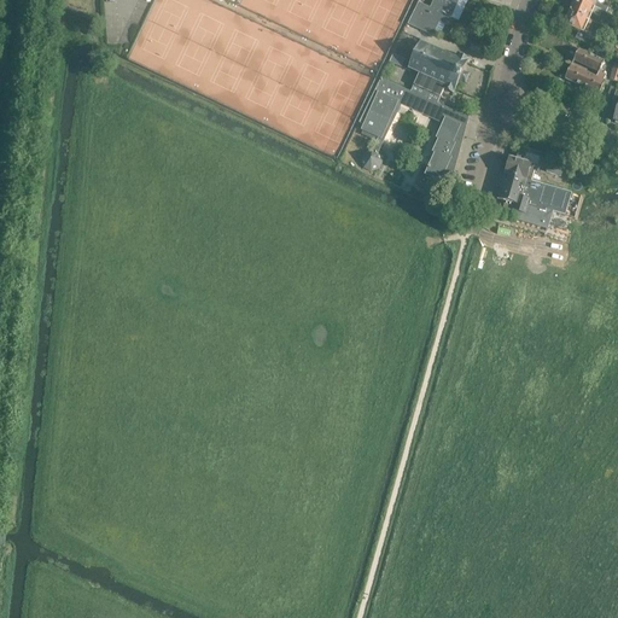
[(414,28),(433,36),(439,23),(448,27),(459,0),(433,0),(427,15),(421,13),(424,9),(418,5),(408,24),(414,28)]
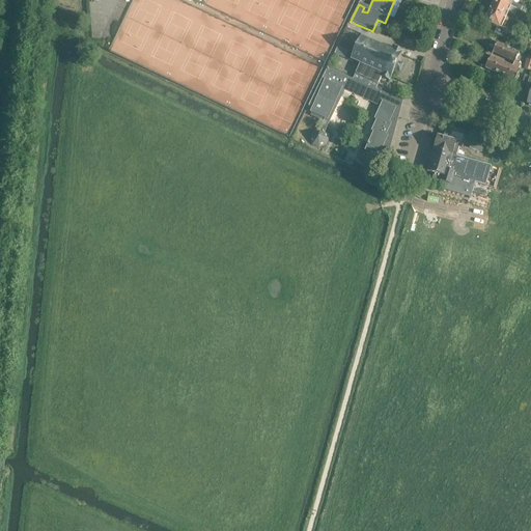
[(495,3),(494,3),(491,9),(505,17),(507,11),(515,15),(518,9),(497,0),(495,3)]
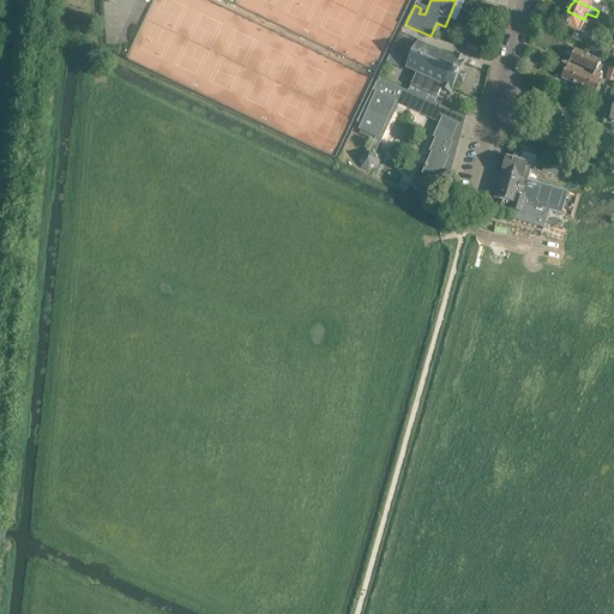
[(591,0),(573,0),(575,0),(599,11),(602,13),(605,8),(591,2),(591,0)]
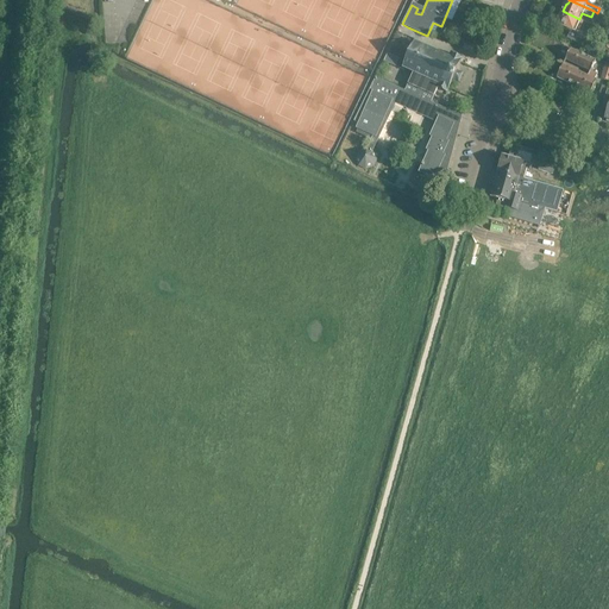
[(563,11),(557,24),(571,30),(578,33),(583,20),(579,19),(563,11)]
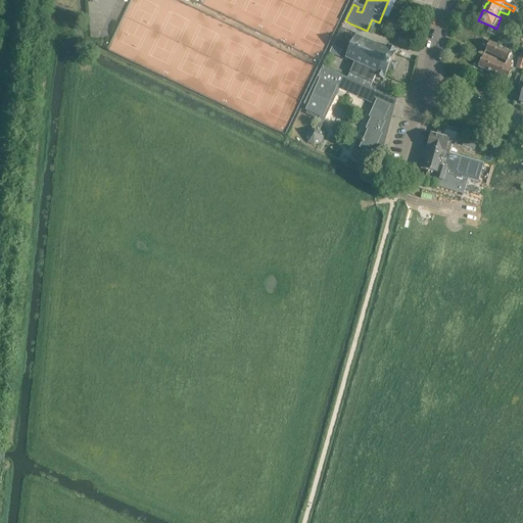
[(502,32),(490,26),(487,33),(498,38),(502,32)]
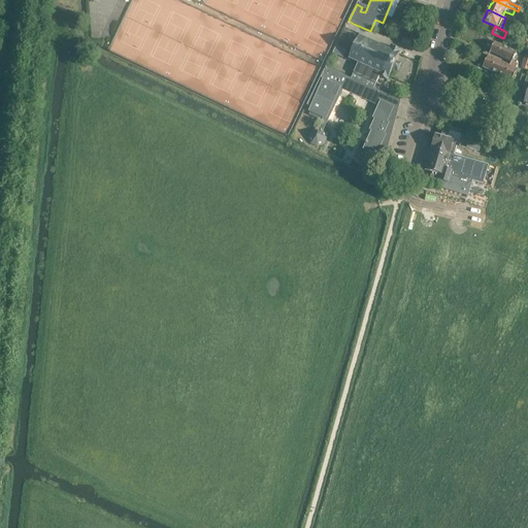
[(358,63),(354,73),(376,84),(380,76),(388,80),(393,69),(398,71),(401,64),(396,61),(401,51),(392,46),(391,50),(359,35),(349,59),(358,63)]
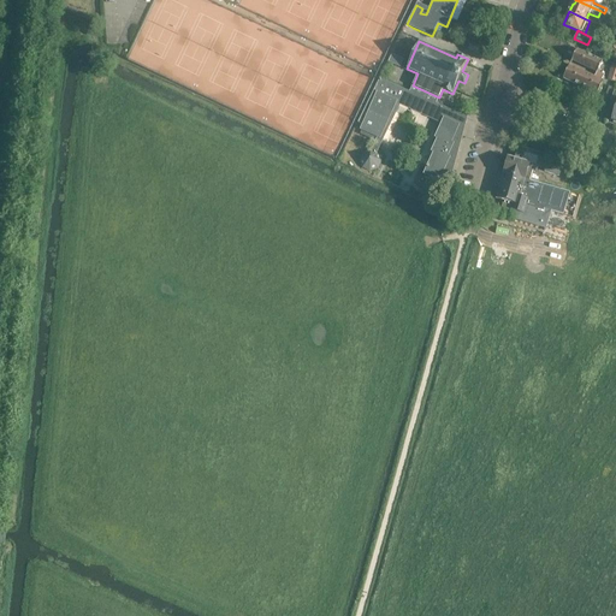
[(578,49),(572,61),(597,73),(598,72),(603,61),(578,49)]
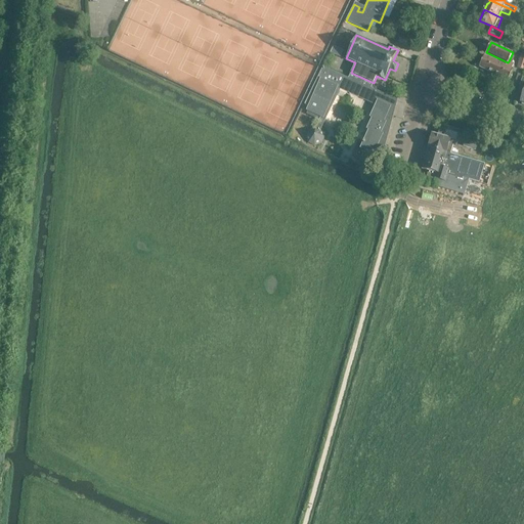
[(340,57),(344,50),(333,46),(330,53),(340,57)]
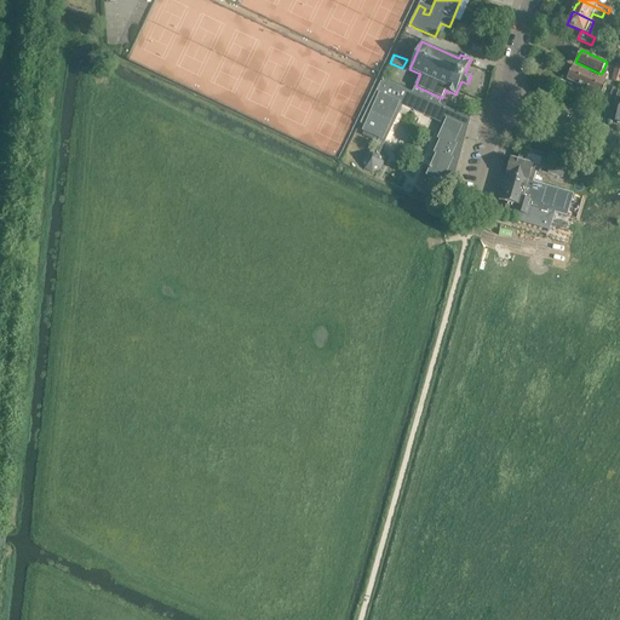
[(574,65),(567,80),(601,96),(607,81),(606,81),(598,78),(574,65)]
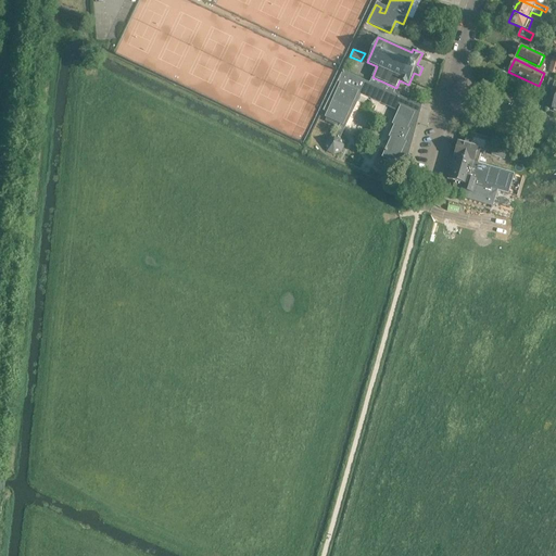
[(324,111),(327,113),(325,117),(340,124),(336,135),(335,135),(327,137),(324,144),(327,151),(335,154),(341,152),(344,144),(342,137),(341,137),(362,95),(399,112),(396,115),(393,113),(389,123),(392,125),(394,126),(389,137),(391,138),(388,144),(384,152),(382,158),(395,164),(394,166),(401,172),(405,167),(421,105),(394,93),(396,88),(373,77),(369,83),(343,71),(324,111)]
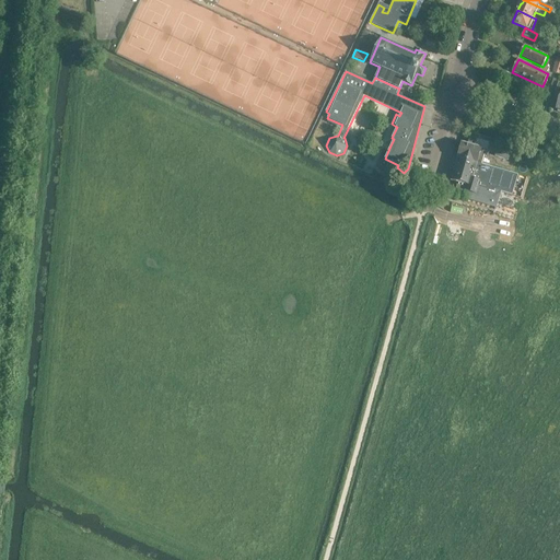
[(556,92),(559,83),(559,82),(553,80),(550,90),(556,92)]
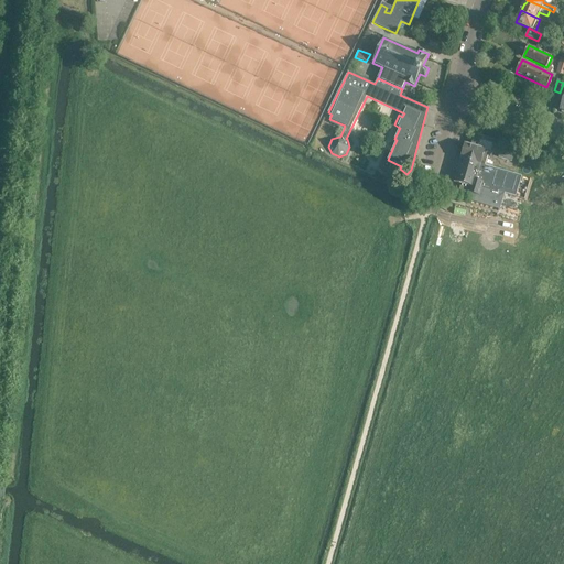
[(466,144),(462,159),(485,165),(488,156),(489,158),(491,150),(497,151),(499,141),(475,134),(472,145),(466,144)]
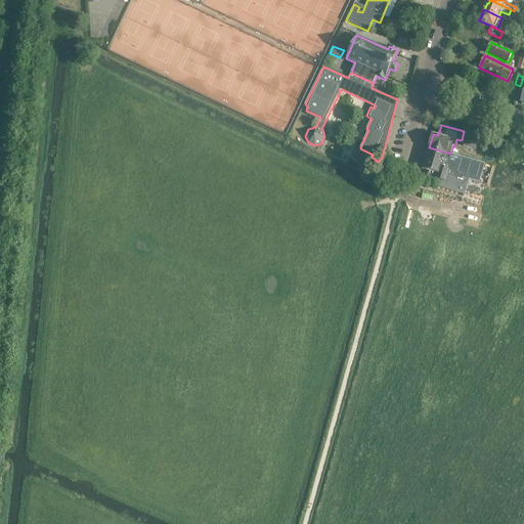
[(481,145),(467,142),(466,146),(480,150),(481,145)]
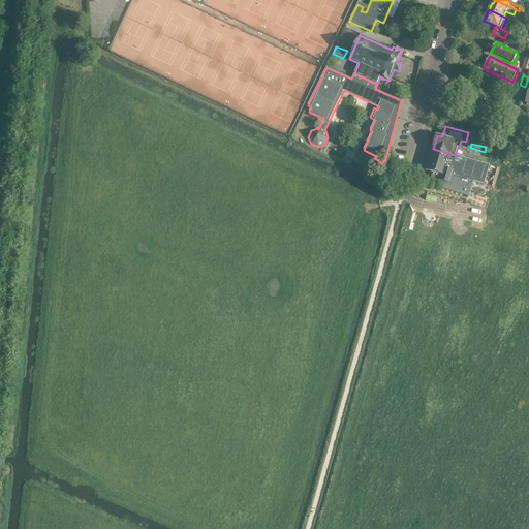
[(428,165),(427,169),(426,170),(433,173),(431,180),(442,183),(441,188),(469,196),(473,182),(474,182),(477,169),(484,170),(485,168),(493,172),(495,168),(486,165),(464,158),(463,158),(455,155),(433,149),(428,165)]
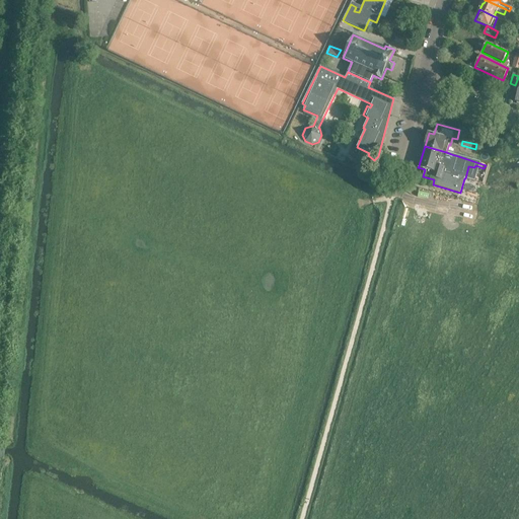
[(483,182),(479,182),(474,180),(471,188),(480,191),(482,186),(483,182)]
